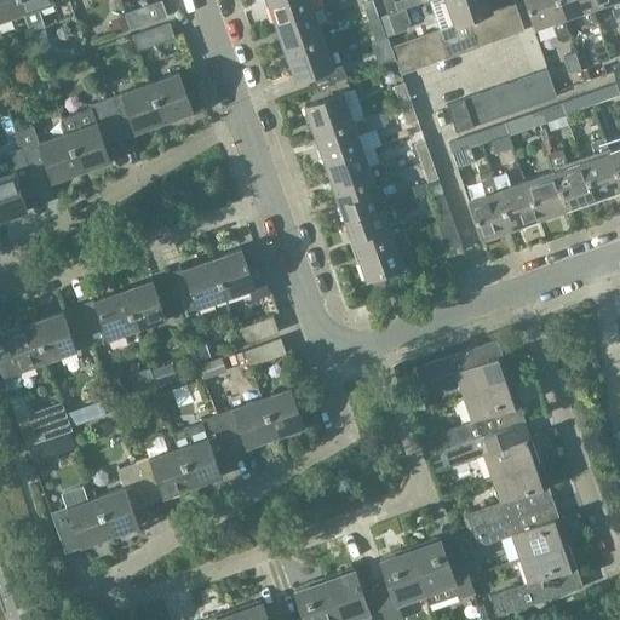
[(0,0),(0,35),(0,34),(0,21),(22,13),(24,13),(18,0),(0,0)]
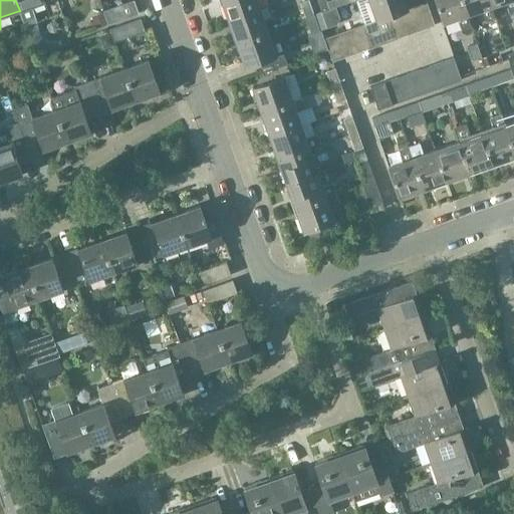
[(23,25),(36,21),(31,7),(50,0),(15,0),(20,11),(18,11),(23,25)]
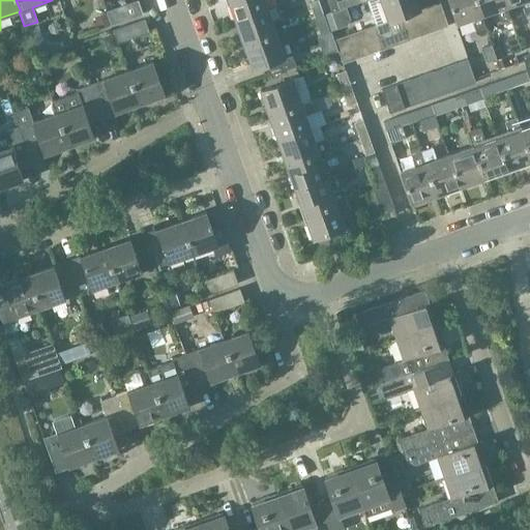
[(111,25),(142,13),(137,0),(106,11),(108,15),(111,25)]
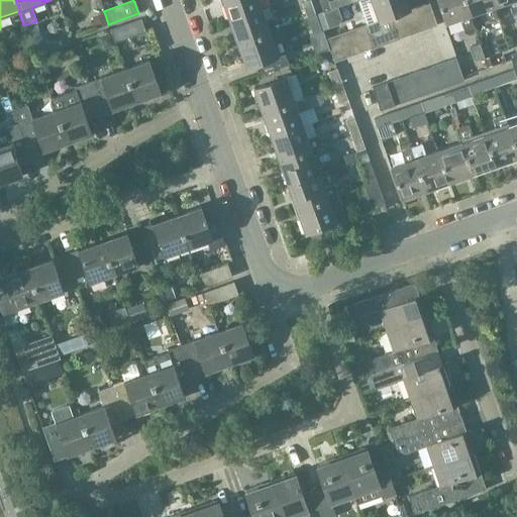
[(221,0),(229,19),(261,8),(256,0),(221,0)]
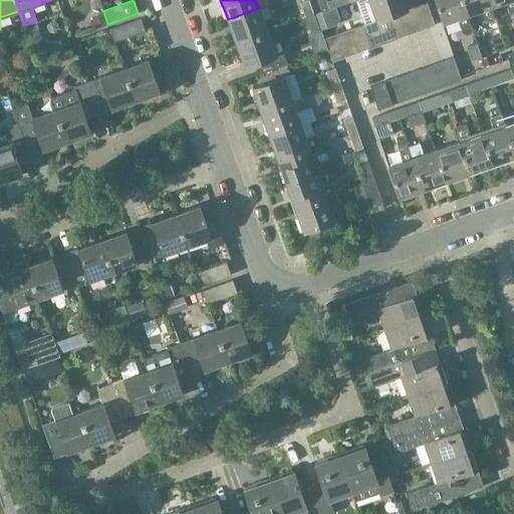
[(307,0),(304,0),(299,2),(305,20),(306,20),(314,17),(308,1),(307,0)]
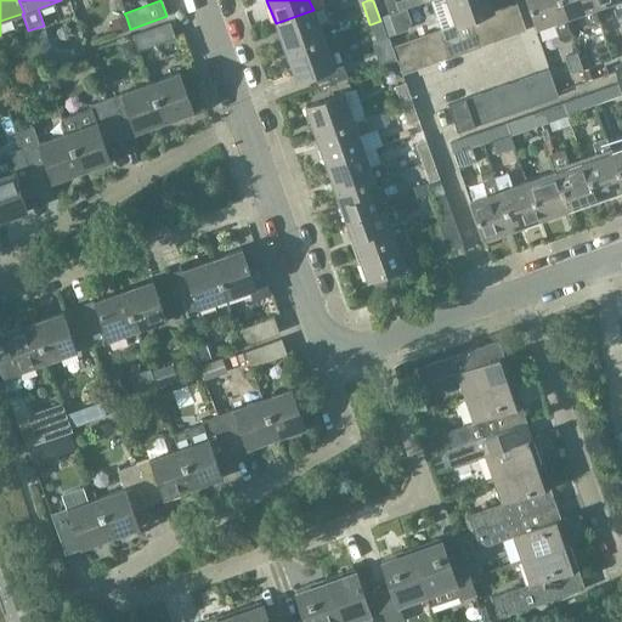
[(395,0),(383,0),(390,17),(400,13),(395,0)]
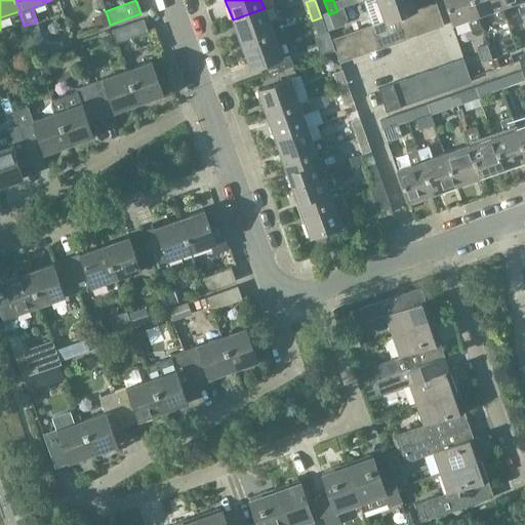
[(371,0),(364,2),(372,26),(384,23),(386,22),(397,17),(410,13),(417,10),(413,0),(371,0)]
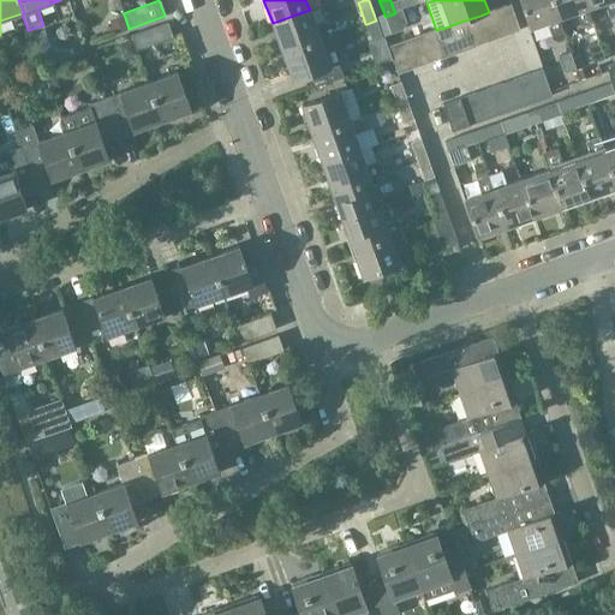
[(553,0),(520,0),(531,30),(548,24),(553,35),(562,31),(559,21),(560,19),(553,0)]
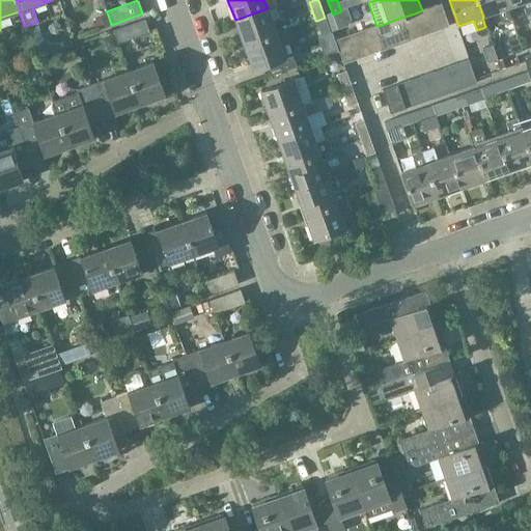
[(505,0),(477,0),(483,17),(498,11),(502,22),(510,19),(507,8),(508,8),(505,0)]
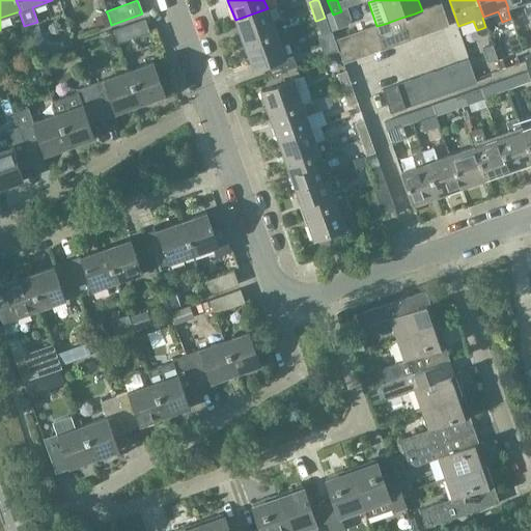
[(530,0),(505,0),(508,8),(521,4),(525,15),(528,12),(530,11),(530,0)]
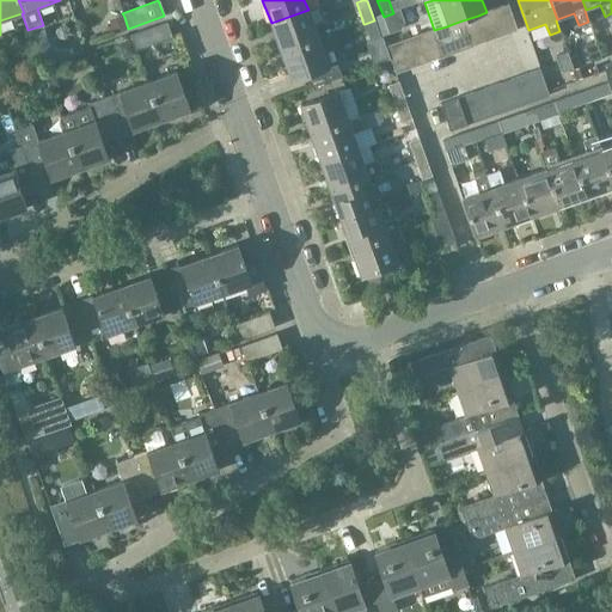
[(507,5),(493,10),(502,37),(518,32),(508,5),(507,5)]
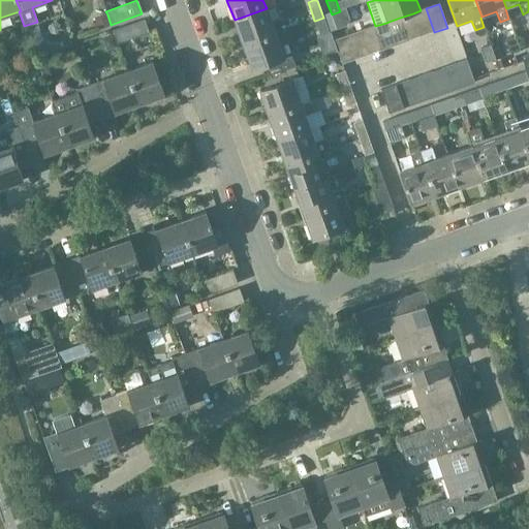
[(275,32),(267,8),(235,20),(243,43),(275,32)]
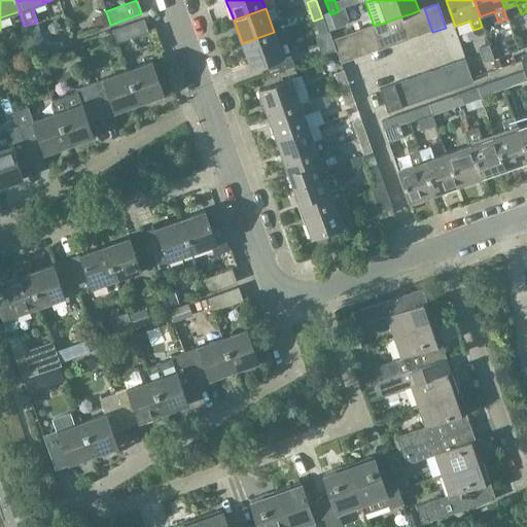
[(412,13),(420,37),(432,32),(424,8),(419,10),(412,13)]
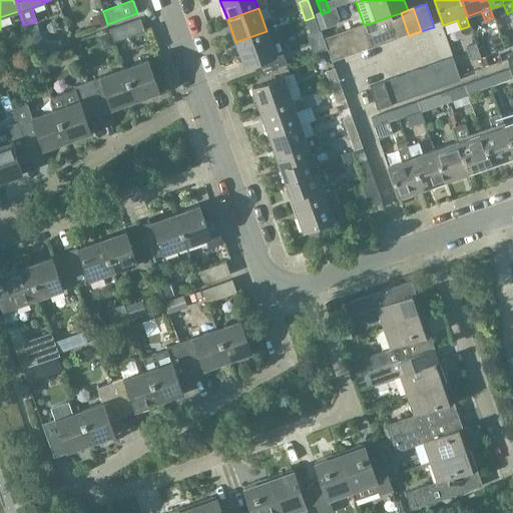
[(401,13),(388,17),(396,40),(409,36),(401,13)]
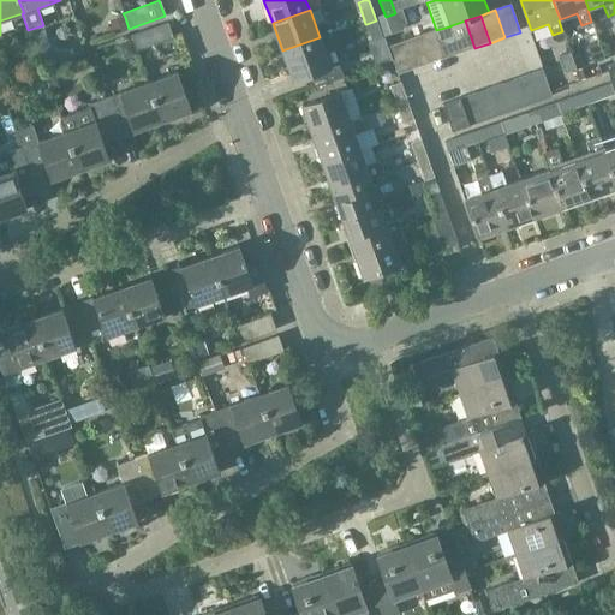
[(125,17),(111,22),(115,34),(129,29),(125,17)]
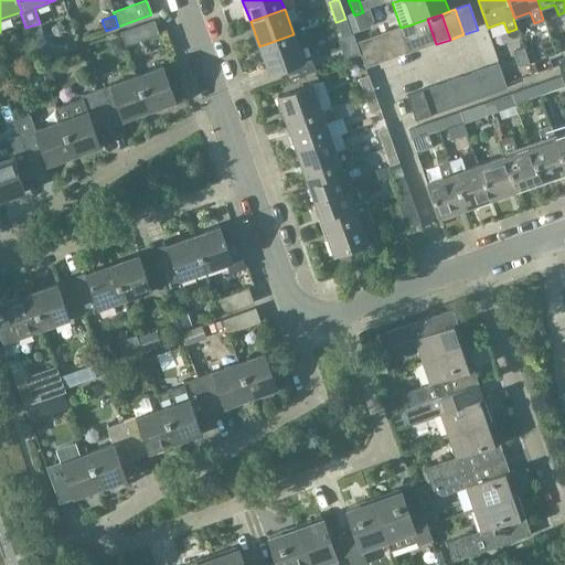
[(345,19),(337,22),(343,39),(352,35),(351,34),(345,19)]
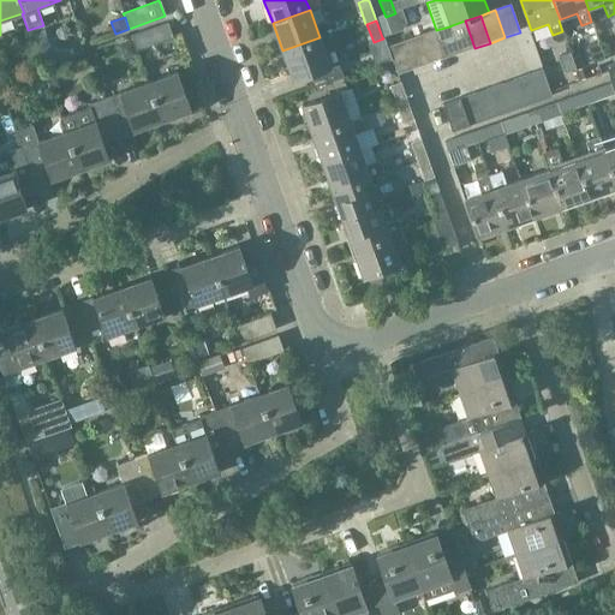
[(452,25),(449,27),(460,54),(475,48),(465,21),(452,25)]
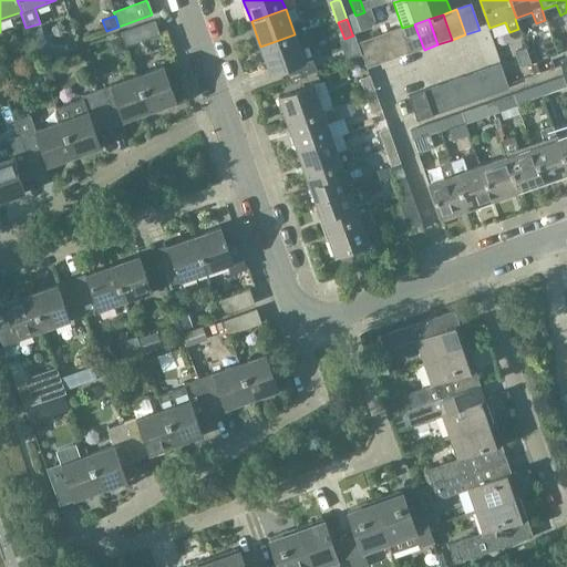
[(125,47),(158,35),(154,21),(121,32),(125,47)]
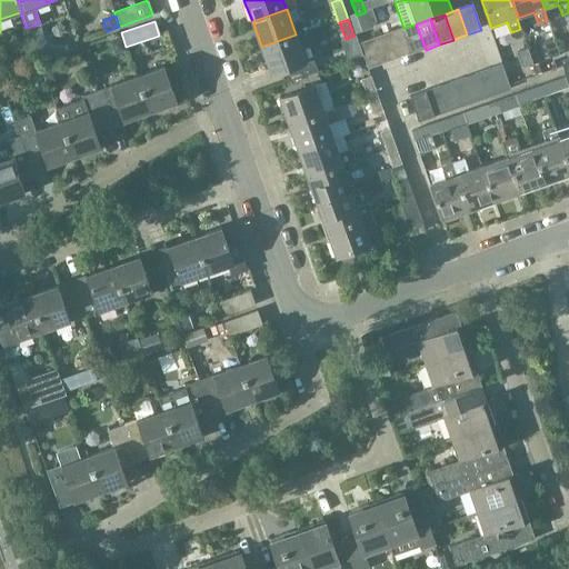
[(400,23),(388,28),(390,33),(402,29),(400,23)]
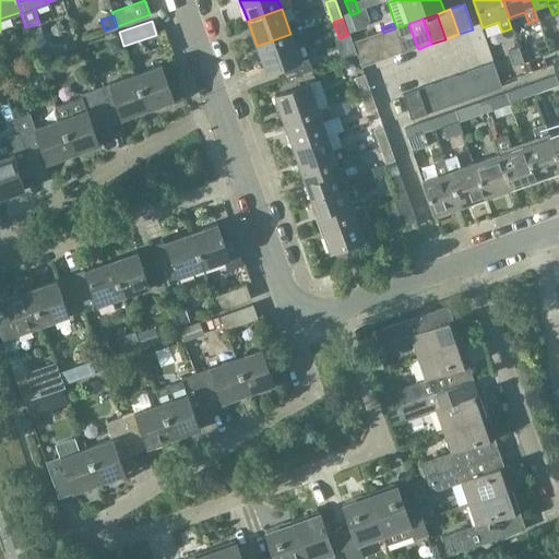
[(396,27),(395,28),(404,54),(418,49),(408,24),(396,27)]
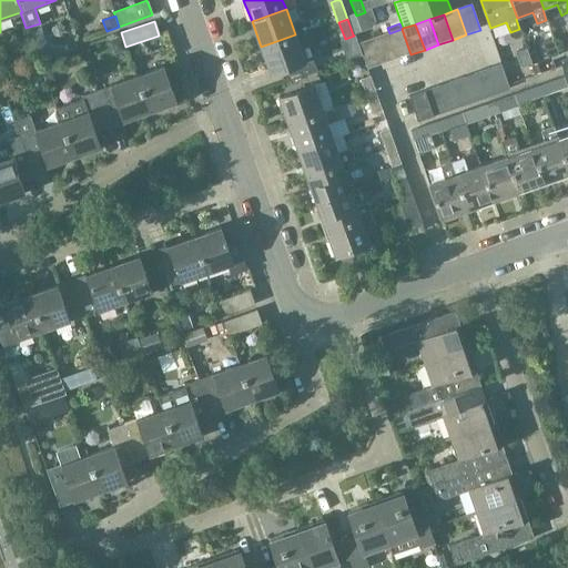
[(389,33),(387,34),(396,60),(411,54),(402,29),(389,33)]
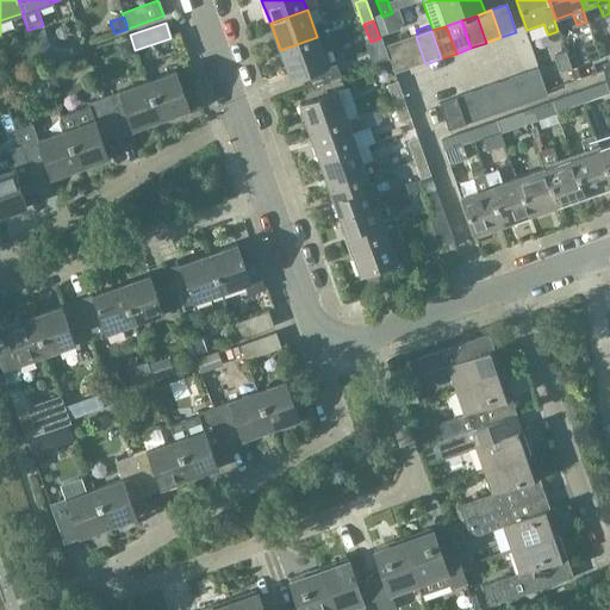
[(291,80),(307,74),(312,86),(340,76),(335,64),(340,55),(331,32),(317,37),(280,50),(291,80)]
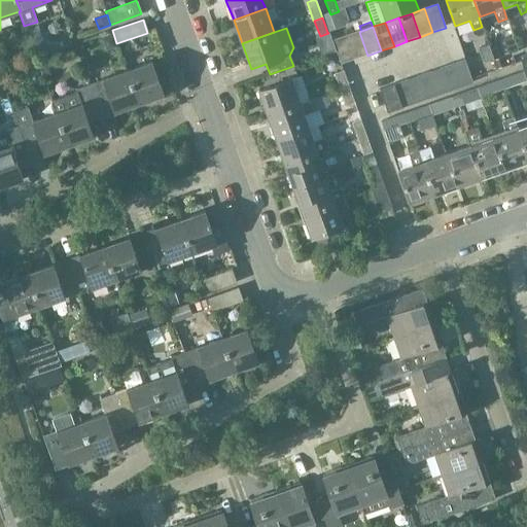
[(359,32),(346,36),(355,60),(367,56),(359,32)]
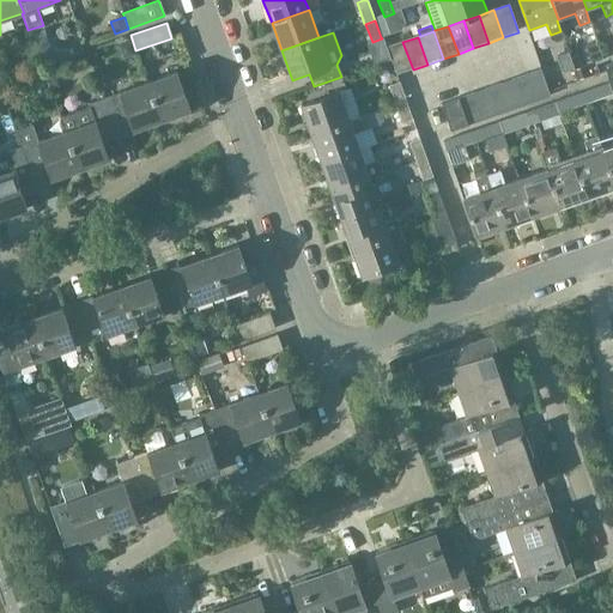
[(48,41),(35,46),(43,68),(56,64),(48,41)]
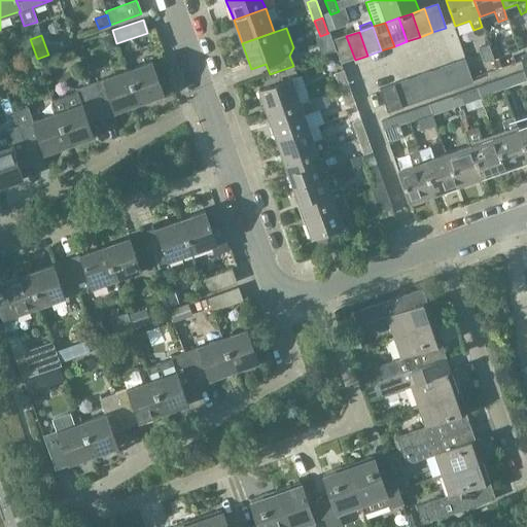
[(346,36),(334,41),(342,65),(355,60),(346,36)]
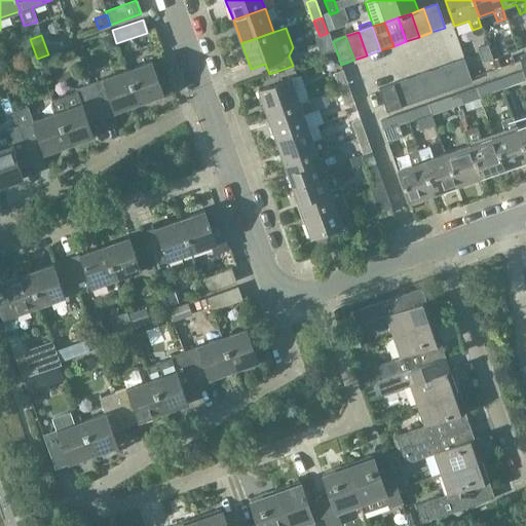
[(513,37),(503,40),(509,54),(511,53),(518,51),(513,37)]
